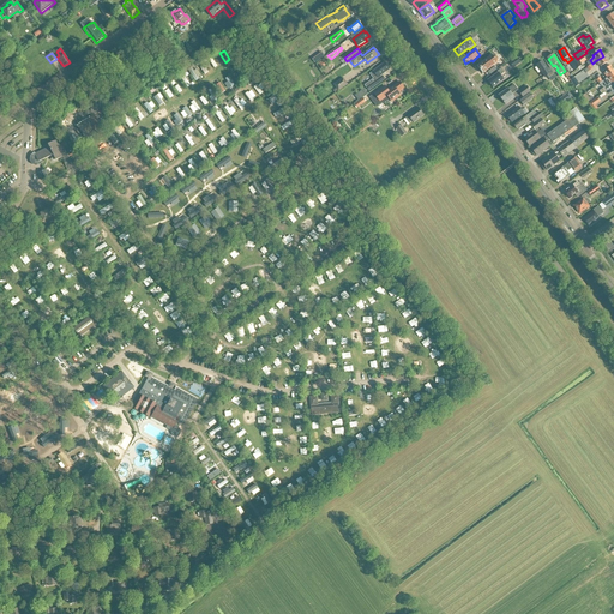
[(483,73),(498,64),(498,62),(498,60),(498,59),(497,56),(495,56),(493,55),(492,56),(477,66),(483,73)]
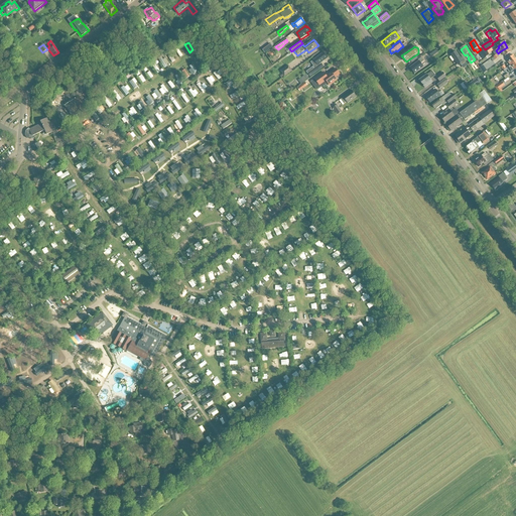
[(507,47),(500,51),(503,55),(504,54),(505,56),(511,52),(507,47)]
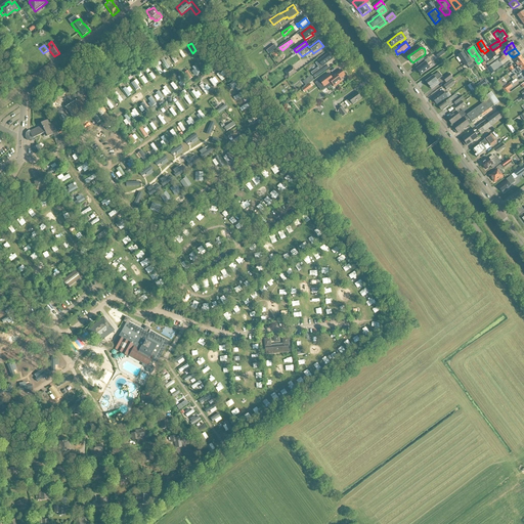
[(492,59),(496,56),(492,50),(487,53),(492,59)]
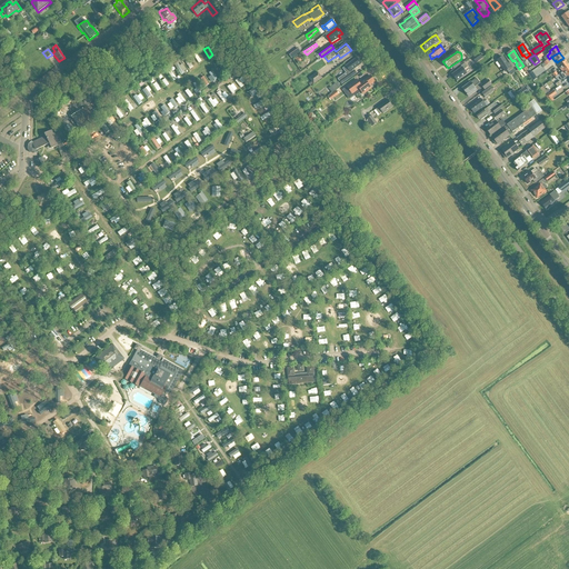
[(507,63),(502,57),(498,60),(505,71),(507,70),(509,72),(513,69),(509,62),(507,63)]
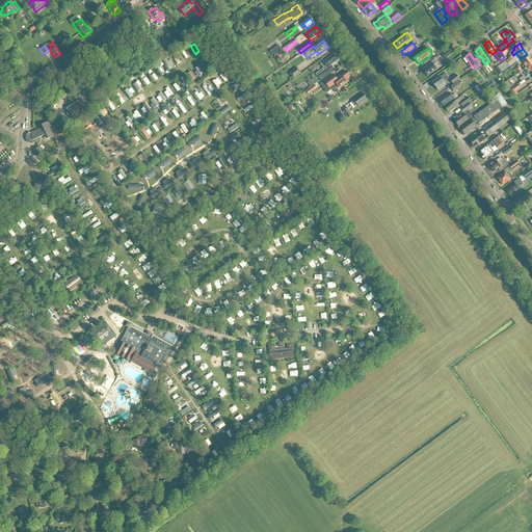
[(319,79),(334,69),(330,65),(338,60),(334,54),(325,60),(320,64),(323,69),(316,74),(319,79)]
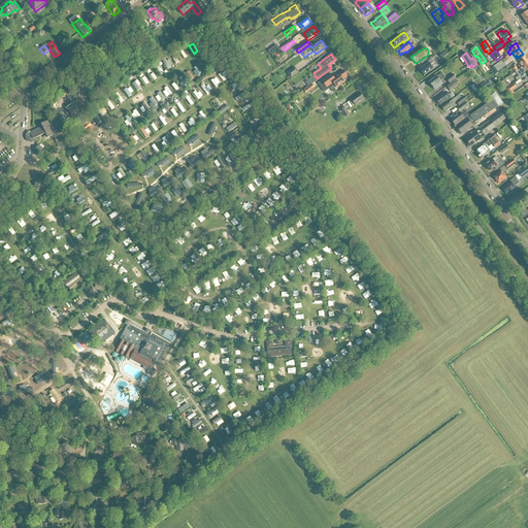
[(522,67),(527,62),(527,60),(525,57),(519,61),(521,63),(520,63),(522,67)]
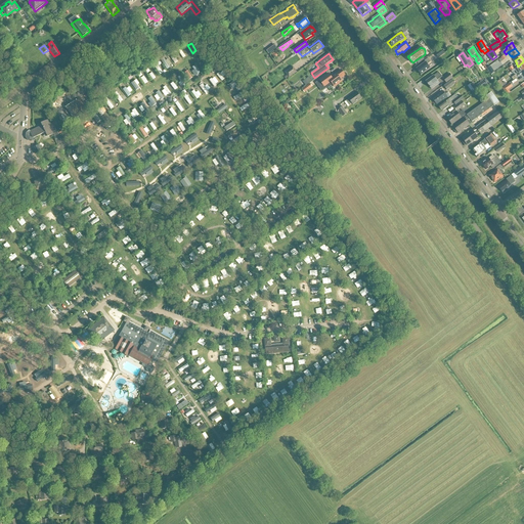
[(428,70),(430,68),(428,64),(431,62),(428,58),(425,61),(425,62),(423,64),(417,70),(421,75),(428,70)]
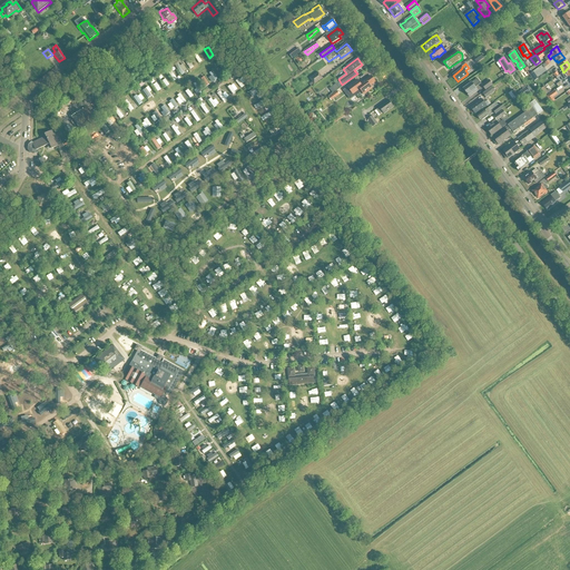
[(314,85),(323,79),(318,72),(310,79),(314,85)]
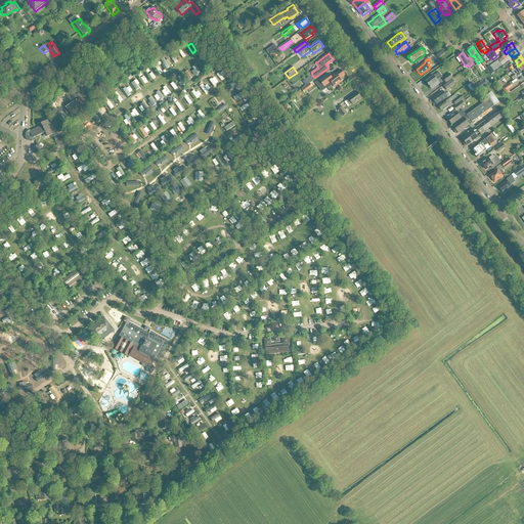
[(340,79),(345,75),(341,70),(331,77),(329,74),(319,80),(320,81),(317,83),(321,89),(332,82),(334,85),(336,85),(342,81),(340,79)]
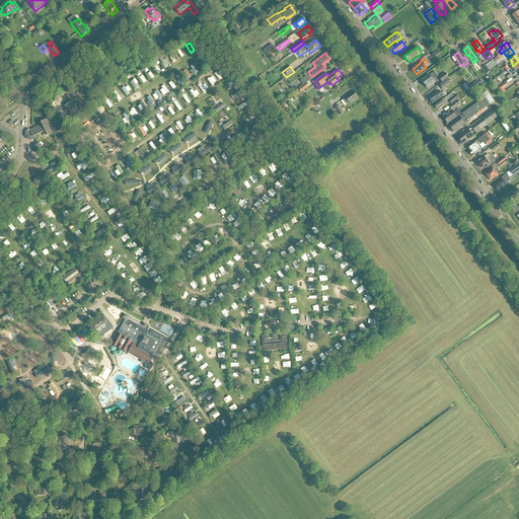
[(220,71),(216,73),(220,81),(224,78),(220,71)]
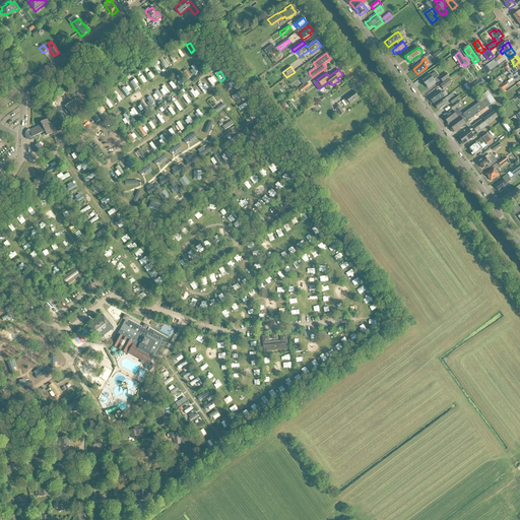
[(438,75),(436,72),(431,75),(423,81),(429,88),(436,83),(434,79),(438,75)]
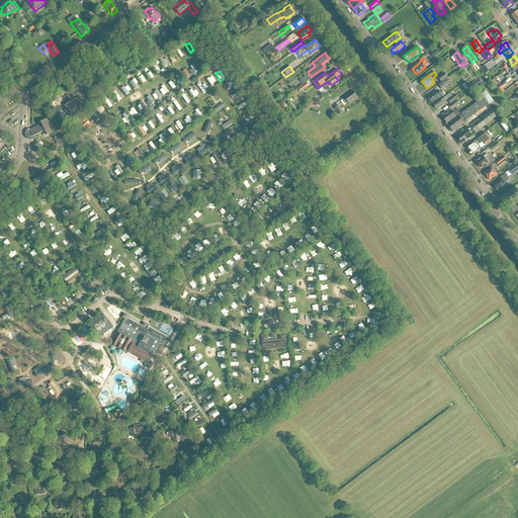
[(444,73),(438,78),(441,83),(448,78),(444,73)]
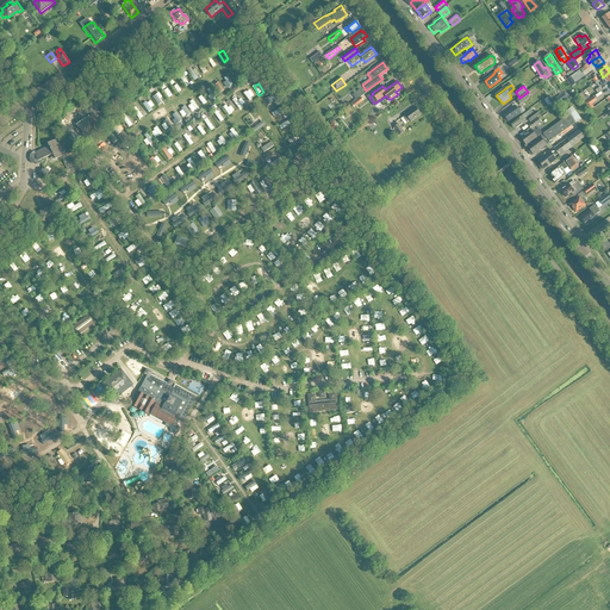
[(207,91),(213,99),(218,97),(211,87),(207,91)]
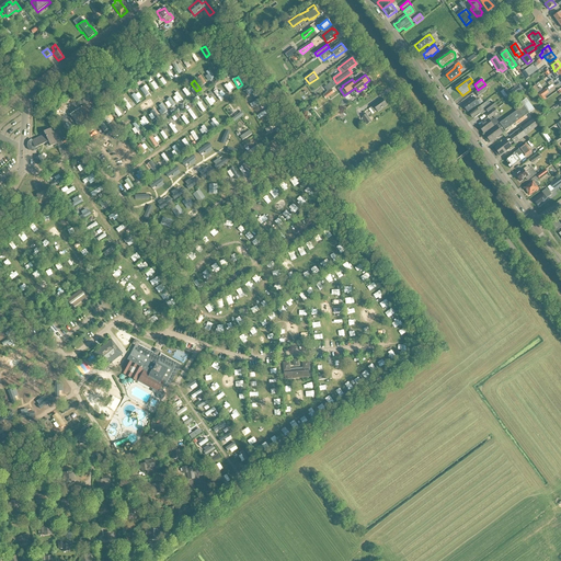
[(259,83),(247,89),(249,93),(261,89),(259,83)]
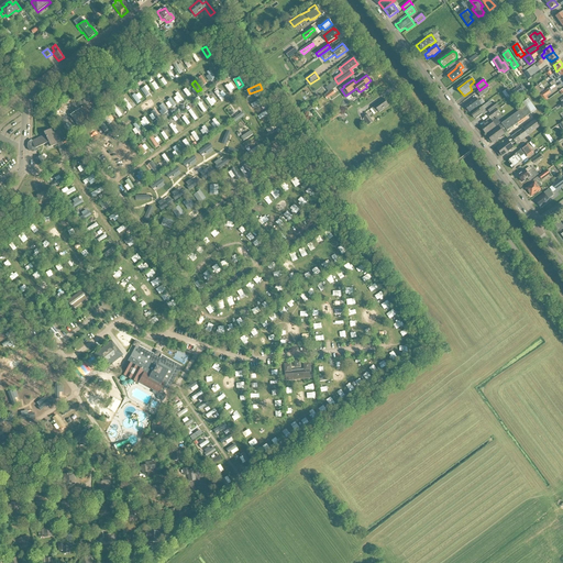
[(148,90),(151,89),(148,85),(142,89),(147,97),(152,95),(148,90)]
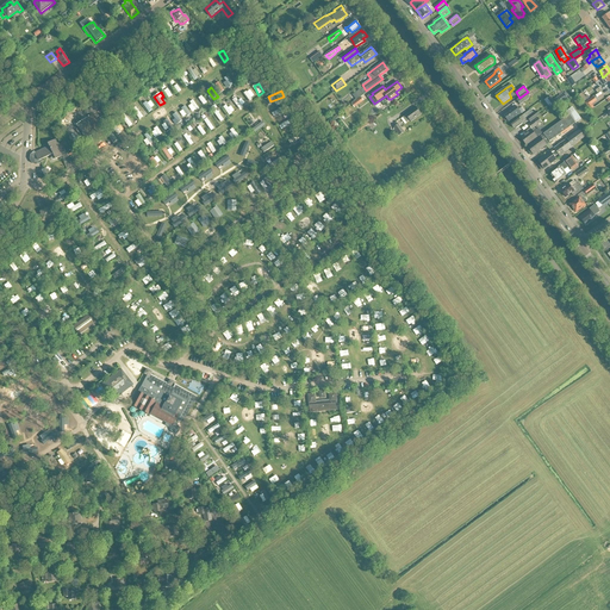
[(521,105),(530,98),(527,93),(517,100),(521,105)]
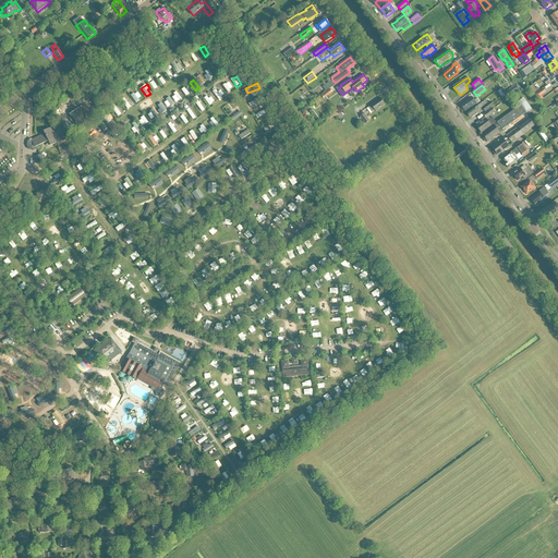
[(533,85),(529,87),(534,94),(540,89),(537,87),(535,89),(533,85)]
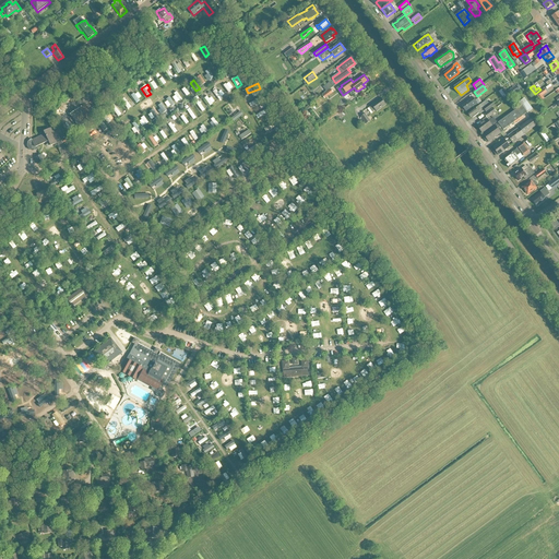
[(515,86),(508,91),(510,93),(512,97),(520,92),(518,88),(515,86)]
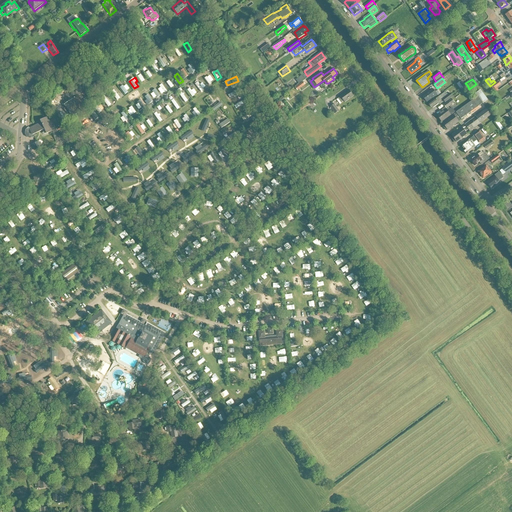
[(202,92),(205,89),(199,81),(196,84),(202,92)]
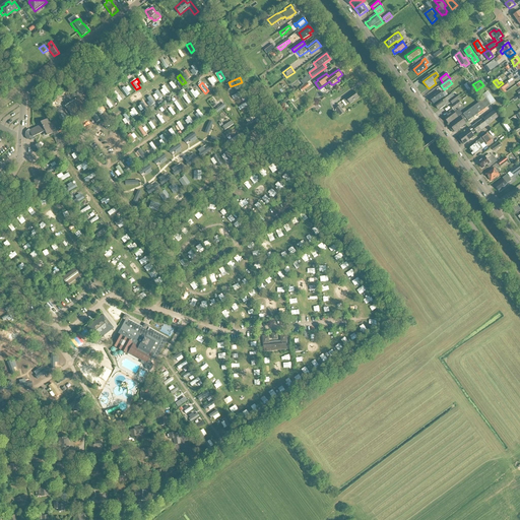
[(506,83),(499,88),(501,91),(509,86),(506,83)]
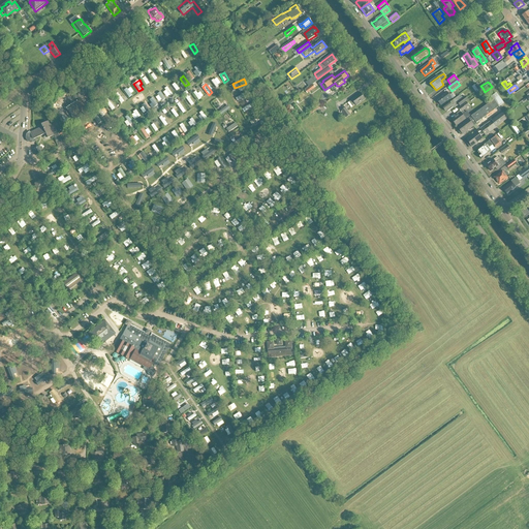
[(168,86),(165,88),(166,91),(164,92),(167,97),(174,94),(168,86)]
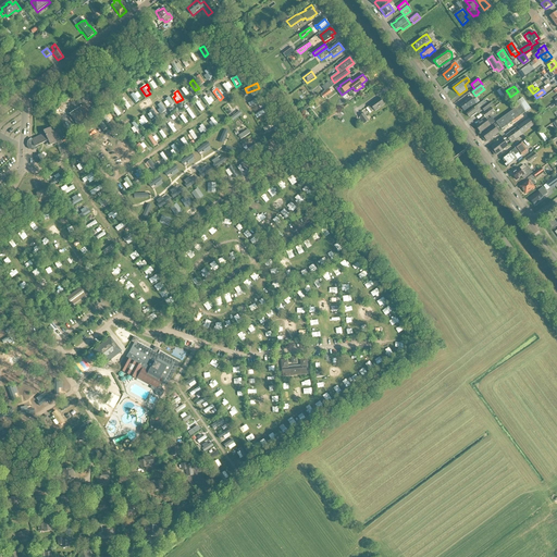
[(332,93),(330,90),(321,96),(324,99),(332,93)]
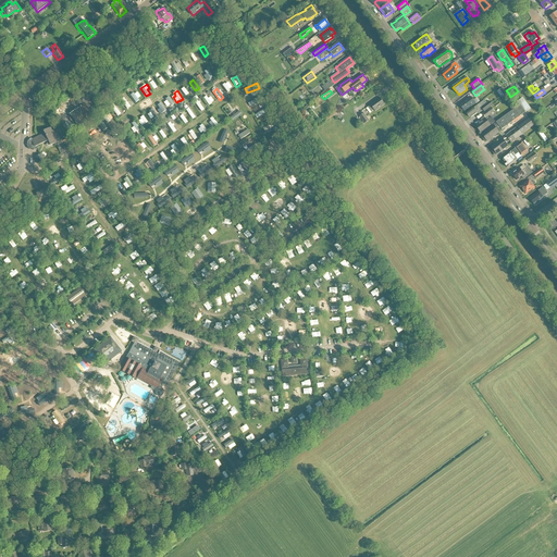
[(136,94),(135,93),(131,95),(136,102),(143,97),(139,91),(136,94)]
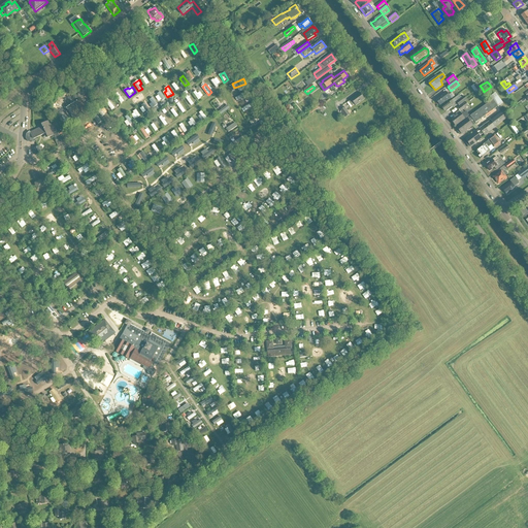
[(159,95),(157,97),(160,101),(162,100),(163,101),(166,99),(162,91),(158,93),(159,95)]
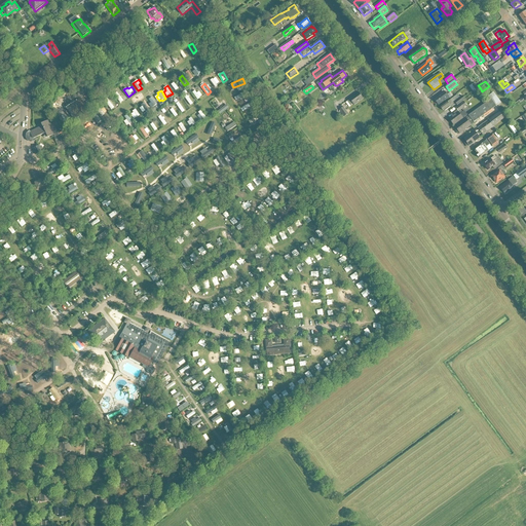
[(247,91),(236,97),(238,100),(249,95),(247,91)]
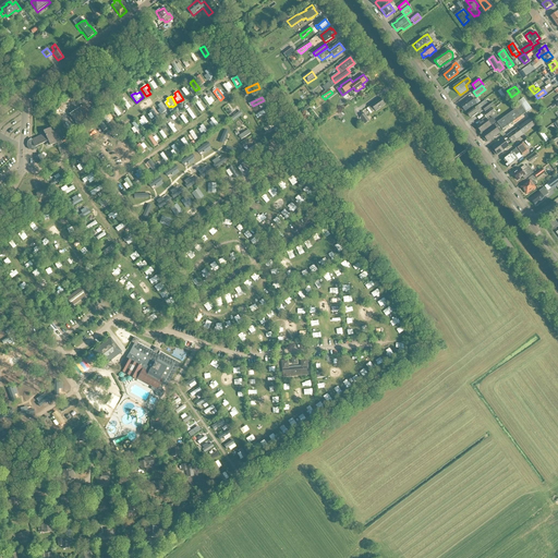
[(465,111),(476,104),(472,97),(461,105),(465,111)]
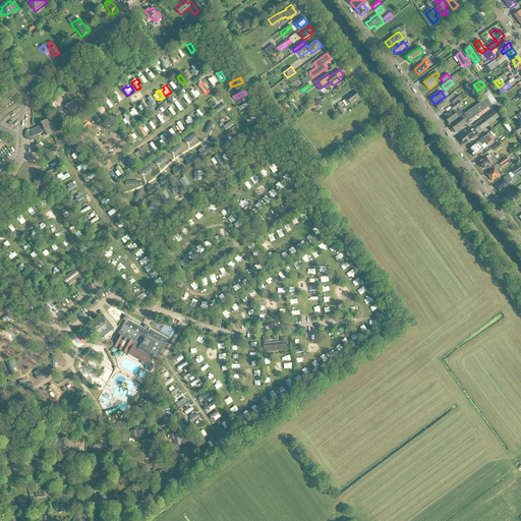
[(350,104),(359,98),(355,92),(346,98),(346,99),(344,100),(347,105),(350,103),(350,104)]
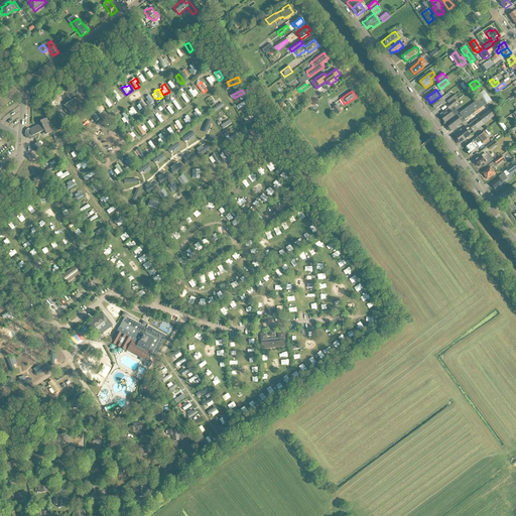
[(457,116),(445,124),(452,131),(462,123),(462,122),(465,120),(487,104),(487,105),(492,101),(484,91),(478,96),(480,99),(460,114),(461,115),(459,116),(459,115),(458,116),(457,116)]
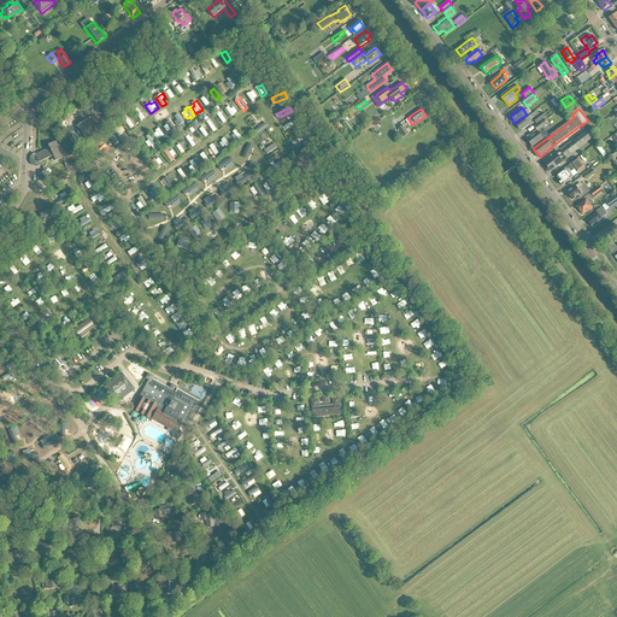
[(221,110),(217,112),(224,123),(228,122),(221,110)]
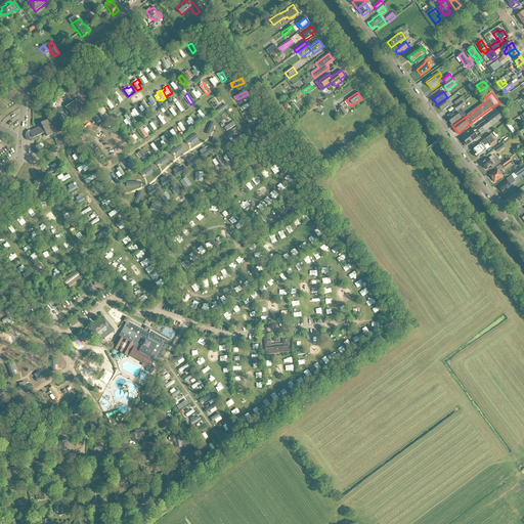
[(459,97),(455,94),(439,106),(441,111),(442,110),(442,111),(448,106),(447,105),(448,105),(452,101),(455,104),(456,104),(464,99),(461,96),(459,97)]
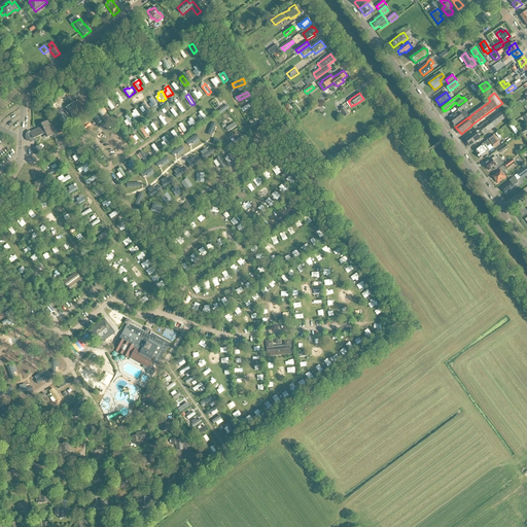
[(148,99),(153,107),(159,105),(153,97),(148,99)]
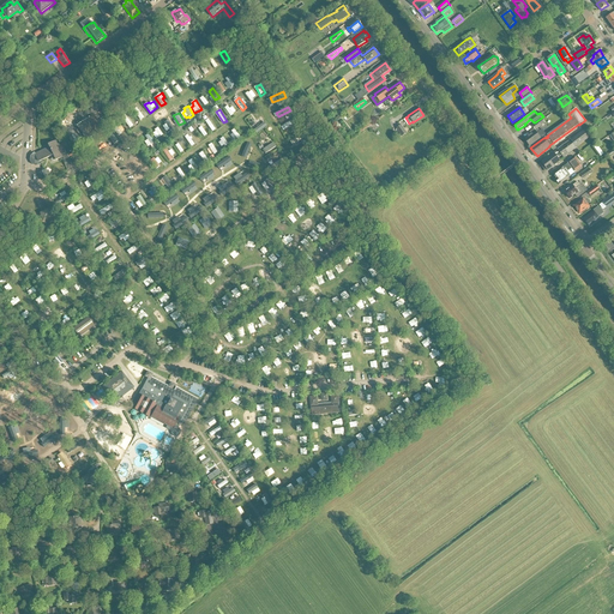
[(210,118),(206,120),(214,132),(217,130),(210,118)]
